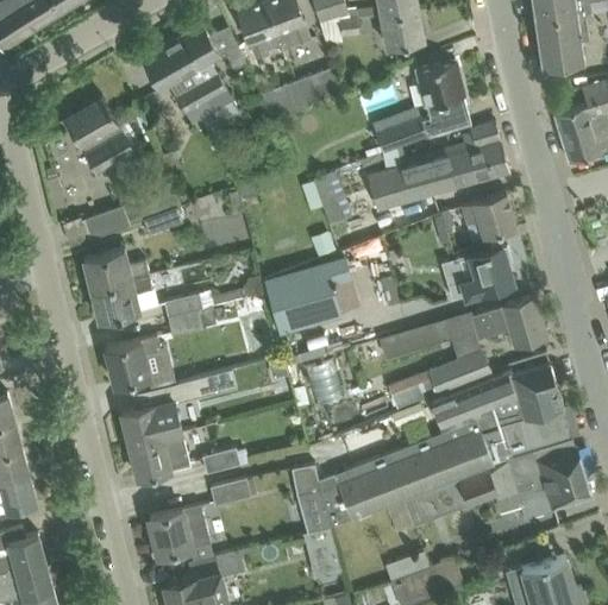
[(0,48),(1,50),(82,0),(4,0),(0,2),(0,48)]
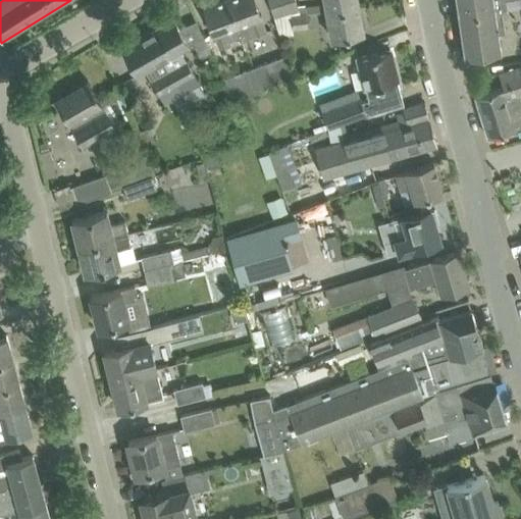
[(230,43),(242,39),(237,27),(226,0),(224,0),(204,8),(219,51),(231,47),(230,43)]
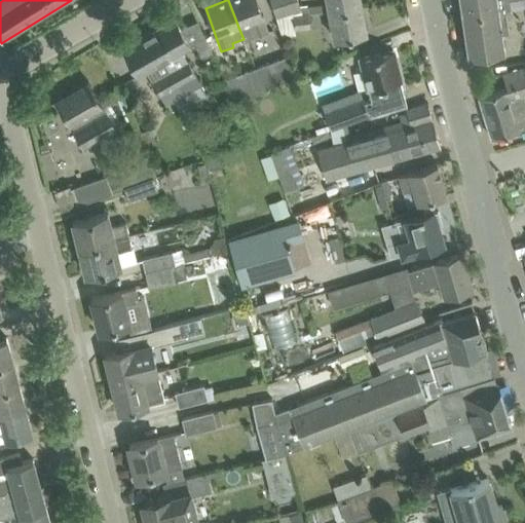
[(228,0),(238,27),(244,39),(245,43),(268,35),(256,0),(228,0)]
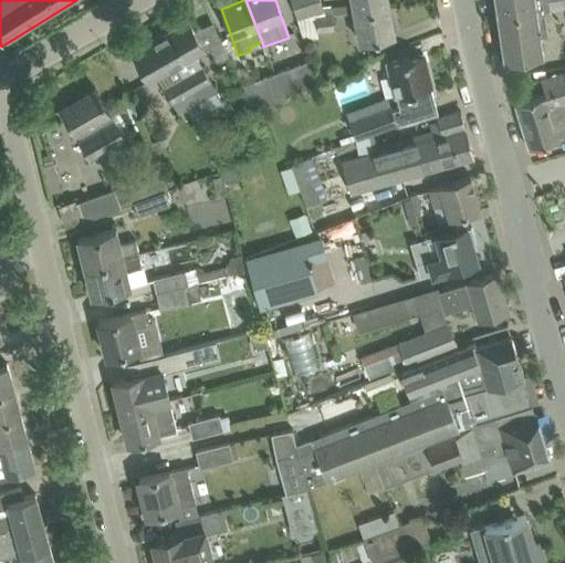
[(332,17),(325,18),(315,19),(314,16),(311,17),(304,0),(290,0),(297,21),(304,42),(317,40),(316,34),(334,31),(332,17)]
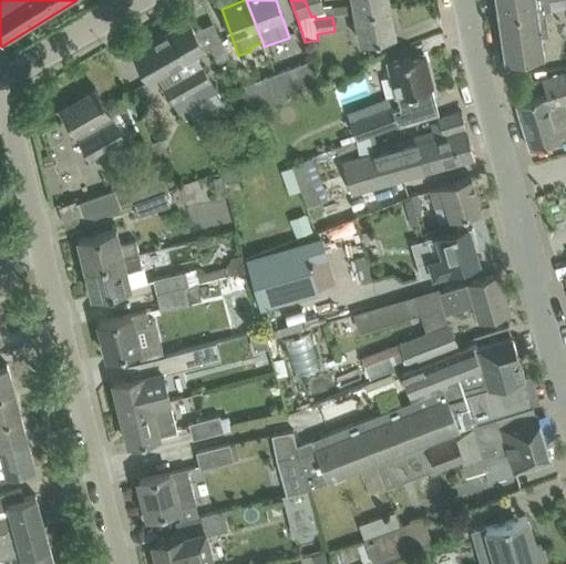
[(316,19),(326,18),(325,13),(320,0),(305,0),(311,17),(315,16),(316,19)]
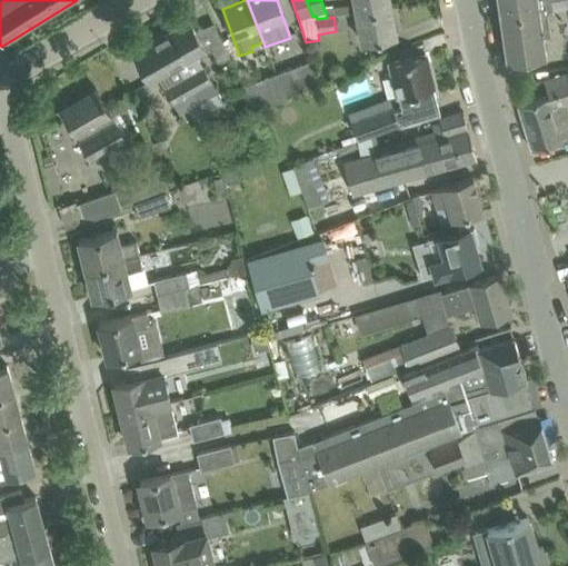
[(352,0),(356,13),(390,7),(389,0),(352,0)]
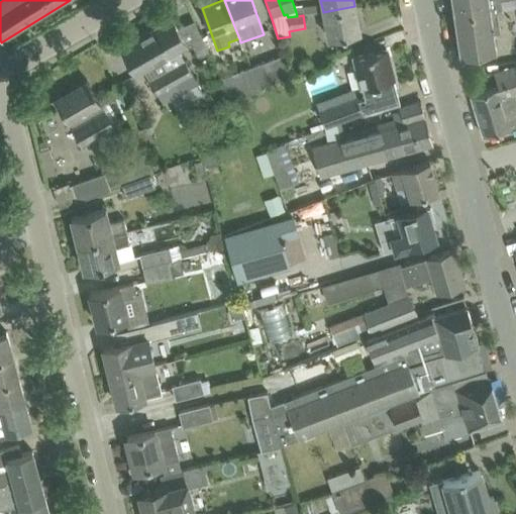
[(515,0),(450,0),(452,12),(501,5),(501,1),(508,0),(515,0),(515,4),(515,0)]
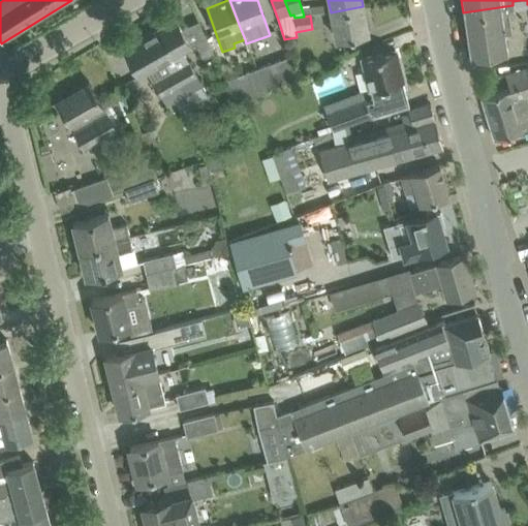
[(514,10),(513,5),(463,12),(470,58),(507,53),(505,36),(511,35),(508,11),(514,10)]
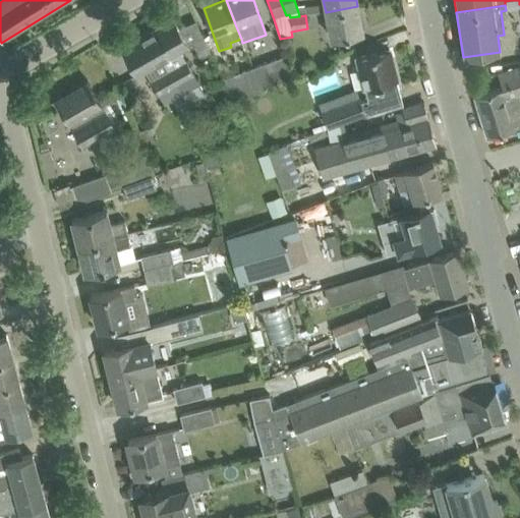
[(362,35),(357,6),(326,12),(330,41),(362,35)]
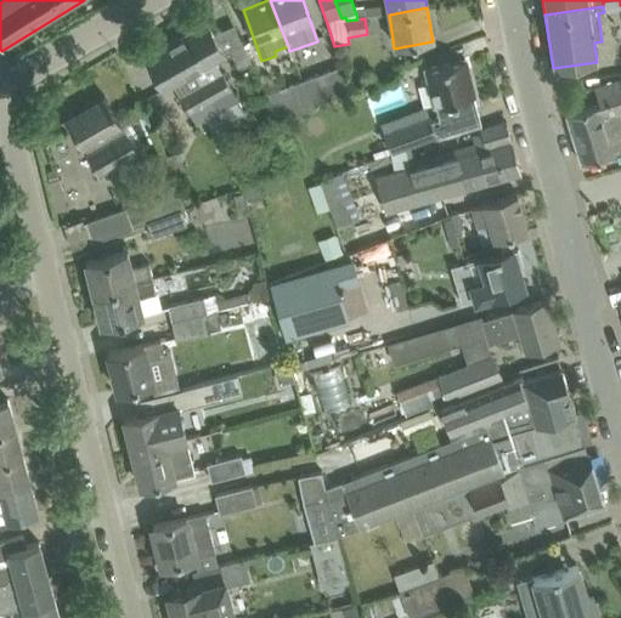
[(175,41),(224,125),(243,113),(237,105),(240,103),(224,75),(223,75),(215,64),(226,57),(224,52),(207,23),(175,41)]
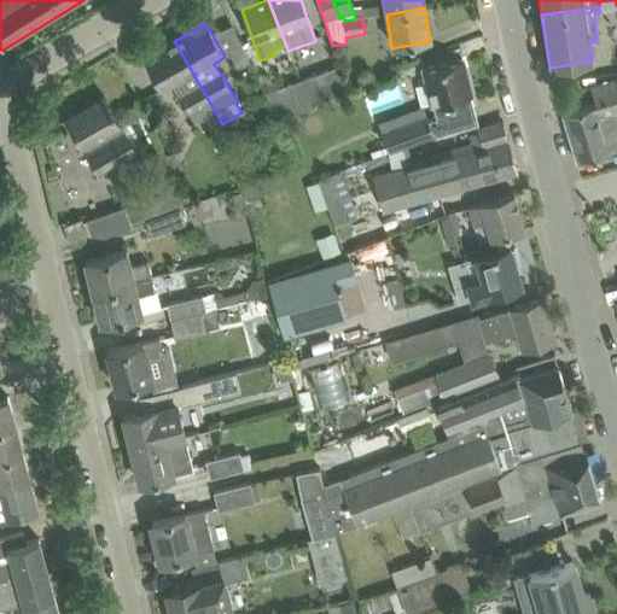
[(174,41),(143,59),(162,93),(174,87),(196,127),(204,121),(214,136),(225,129),(221,124),(174,41)]
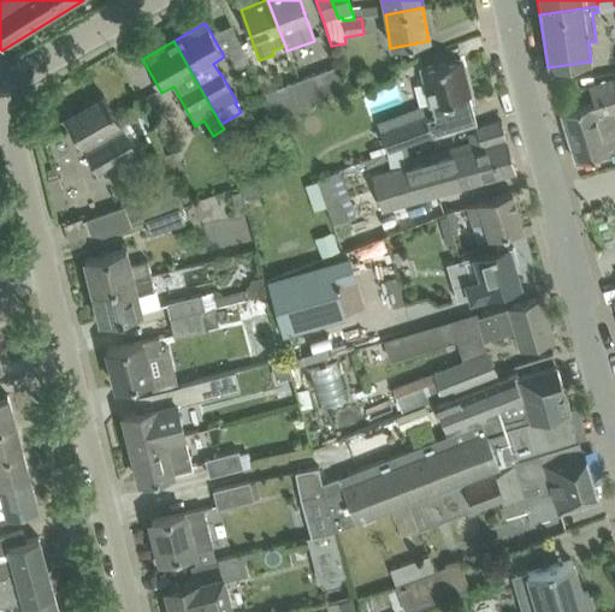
[(237,70),(248,65),(240,47),(228,52),(237,70)]
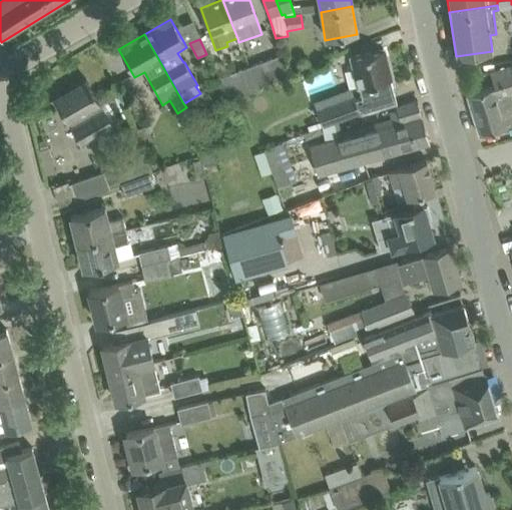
[(316,111),(321,128),(337,122),(359,114),(396,103),(383,50),(363,55),(351,58),(362,100),(355,102),(354,99),(316,111)]
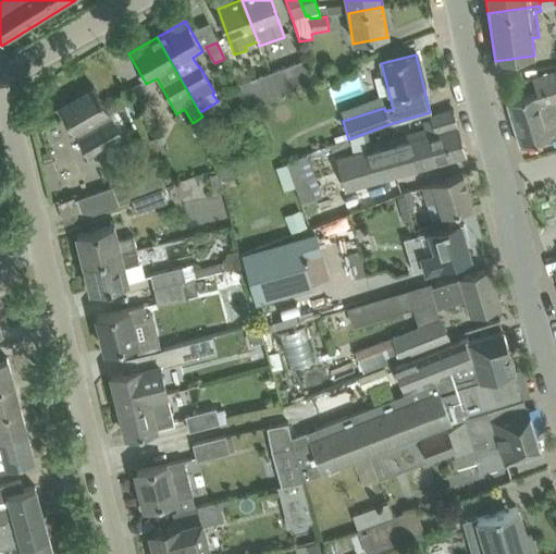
[(270,75),(279,97),(311,85),(305,62),(270,75)]
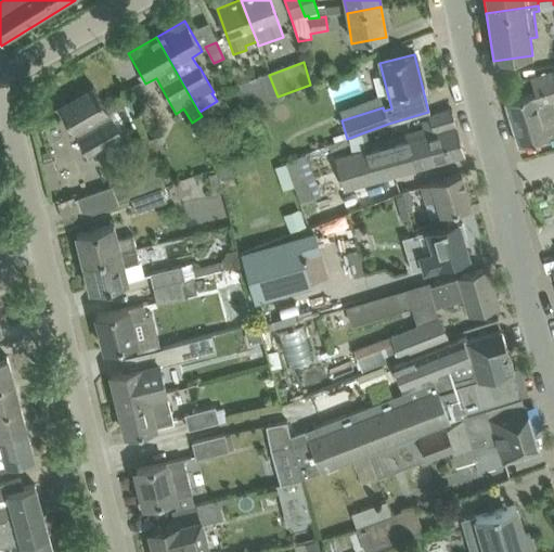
[(553,137),(553,73),(528,81),(532,95),(504,104),(518,148),(553,137)]
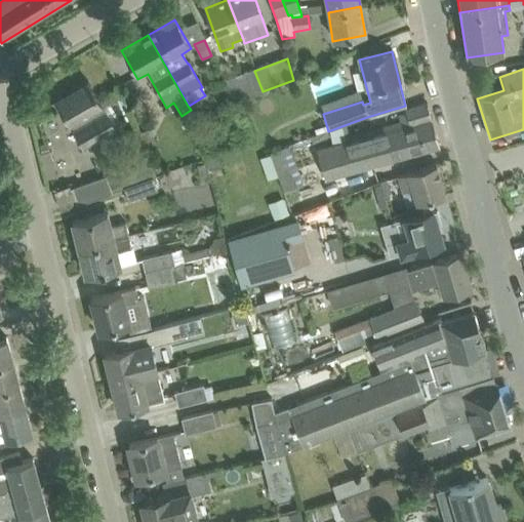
[(262,91),(263,91),(254,71),(224,82),(234,105),(263,93),(262,91)]
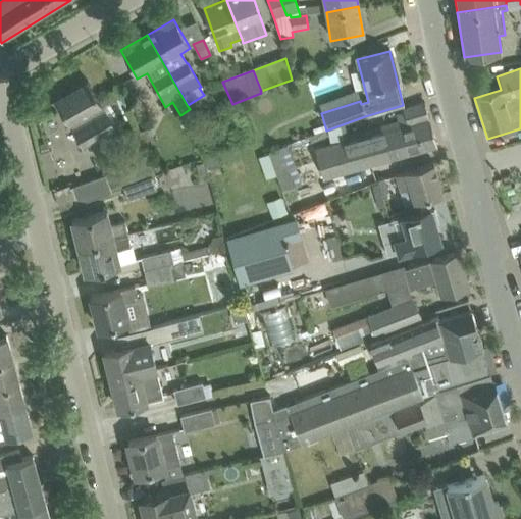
[(101,107),(98,101),(88,84),(56,102),(69,125),(69,124),(73,132),(83,148),(114,130),(105,113),(104,113),(101,107)]
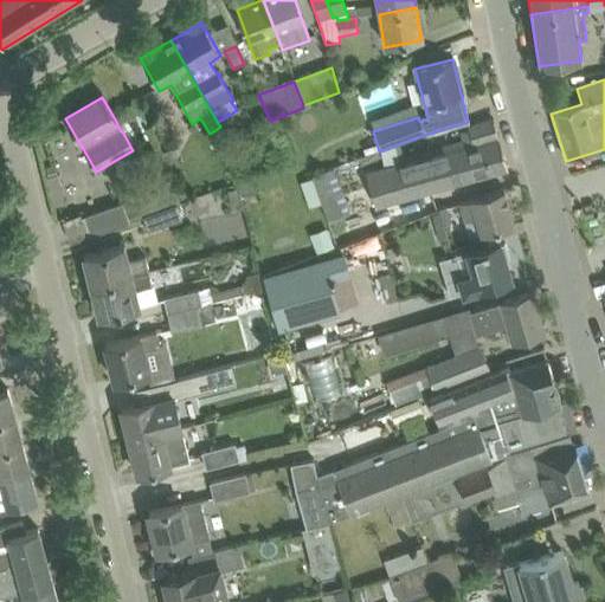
[(374,209),(508,172),(493,122),(468,129),(471,146),(404,164),(398,144),(379,151),(385,169),(365,175),(374,209)]
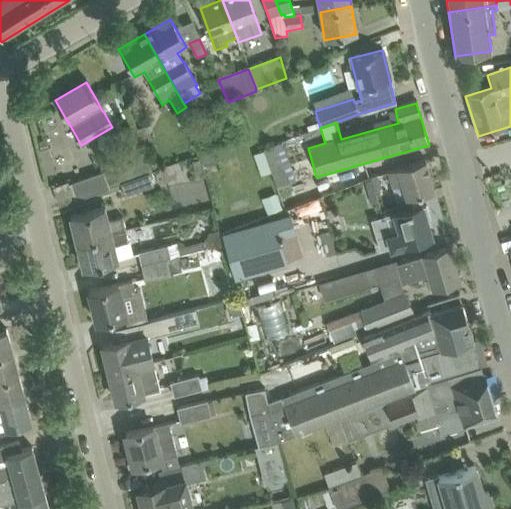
[(186,107),(177,113),(183,123),(193,118),(186,107)]
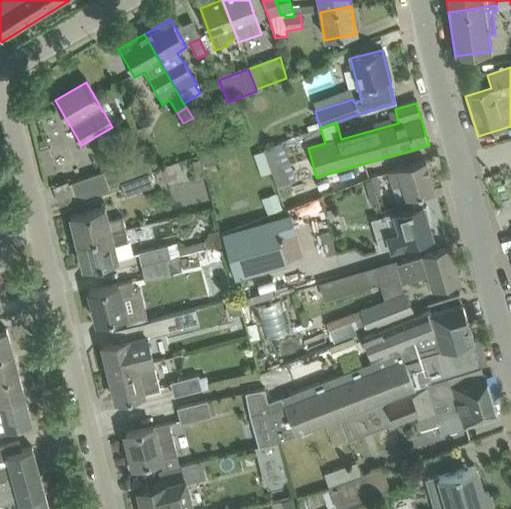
[(120,185),(121,186),(149,175),(149,176),(152,174),(140,147),(141,147),(134,132),(126,135),(138,160),(103,173),(102,173),(70,184),(77,201),(120,185)]
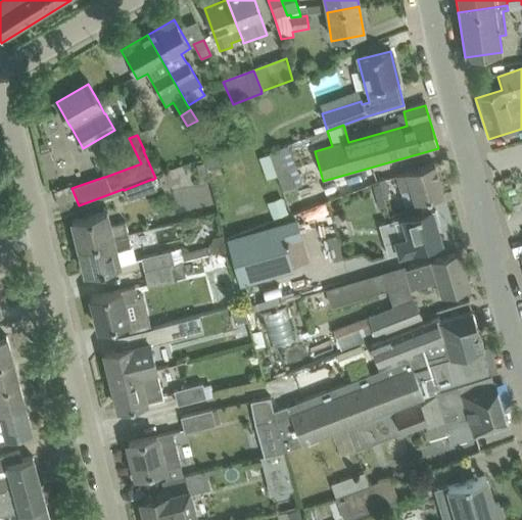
[(287,148),(269,155),(276,178),(277,181),(296,174),(287,148)]
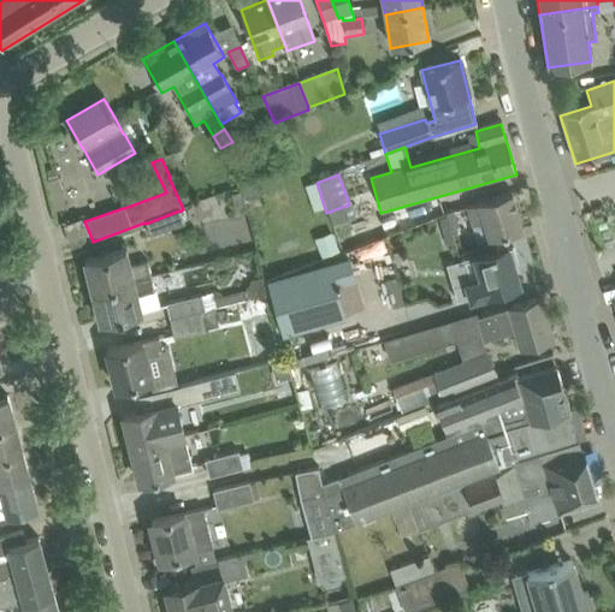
[(255,184),(240,188),(241,194),(243,202),(259,197),(255,184)]
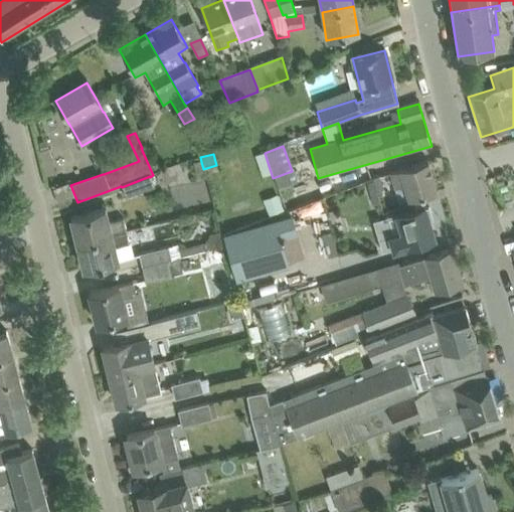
[(201,162),(193,164),(197,177),(205,175),(203,169),(201,162)]
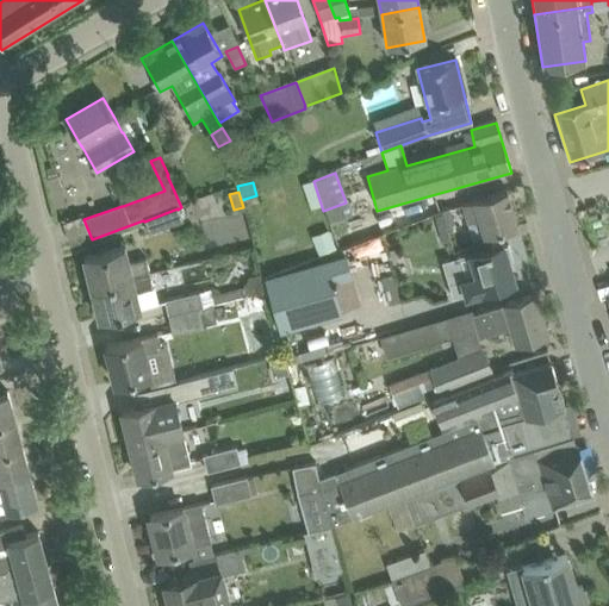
[(472,241),(484,238),(517,229),(507,192),(473,201),(474,202),(463,206),(472,241)]
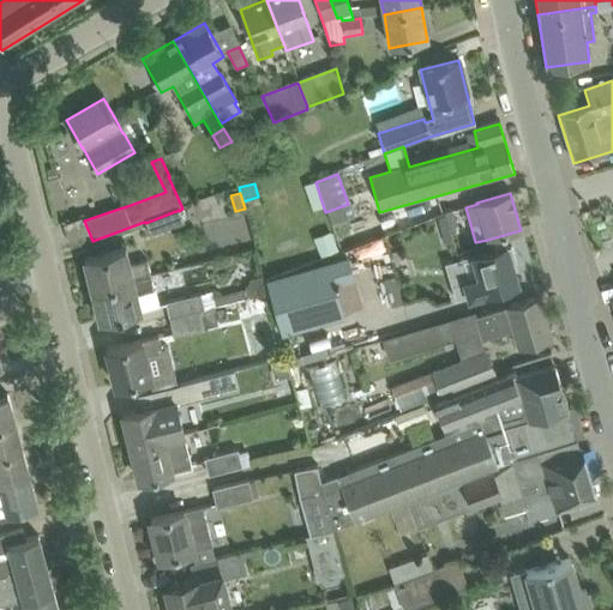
[(184,224),(179,211),(179,210),(145,223),(150,236),(184,224)]
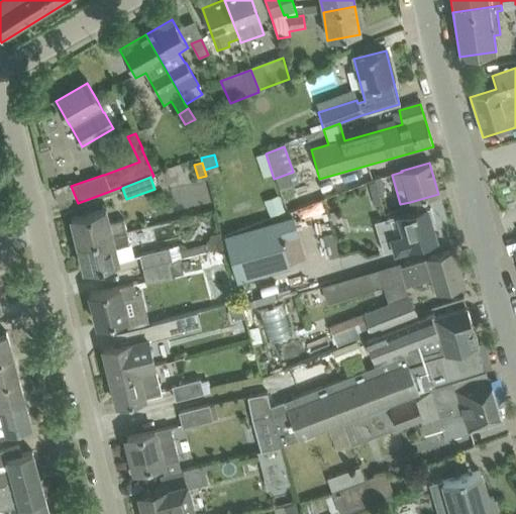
[(381,178),(374,180),(378,194),(385,192),(381,178)]
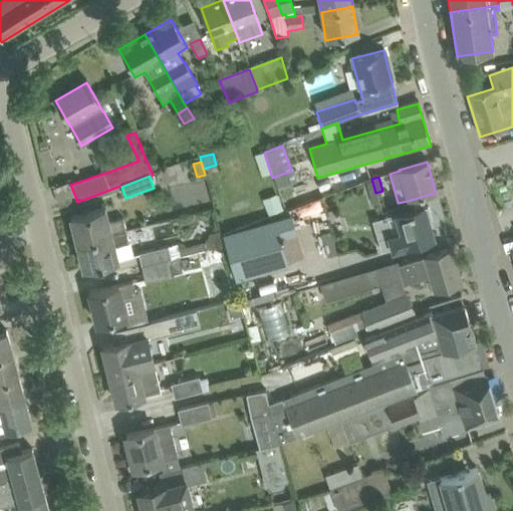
[(276,196),(263,201),(269,218),(283,213),(276,196)]
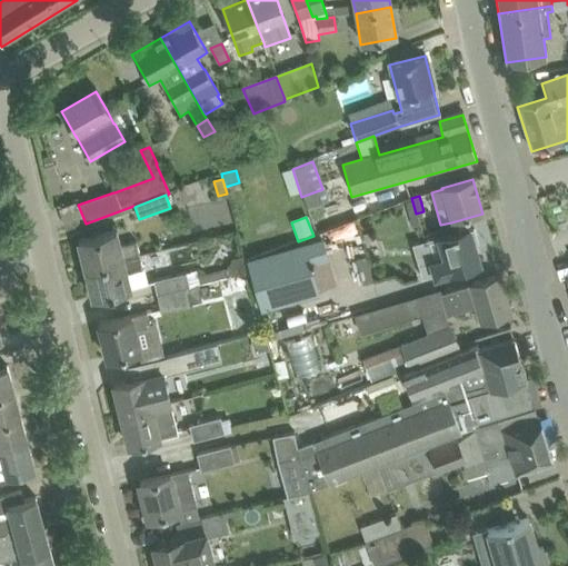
[(469,229),(448,236),(438,239),(444,259),(430,262),(435,277),(479,264),(469,229)]
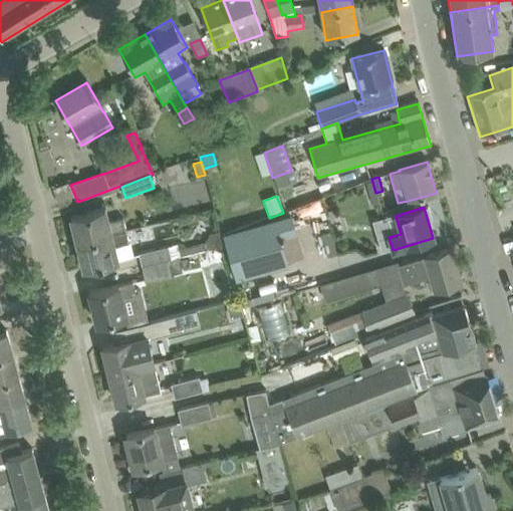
[(70,218),(77,244),(126,232),(123,221),(109,225),(105,210),(70,218)]
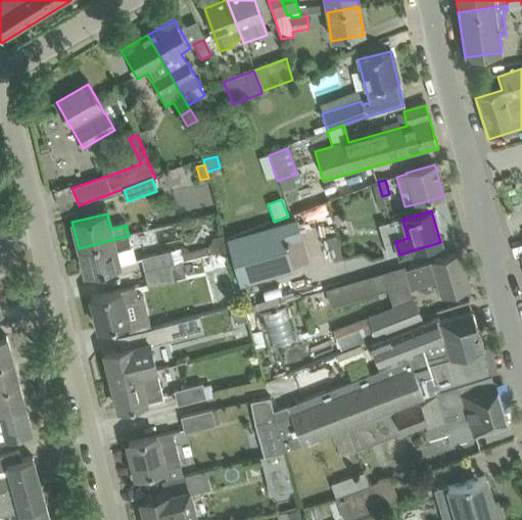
[(293,271),(285,244),(300,239),(295,220),(226,239),(240,287),(293,271)]
